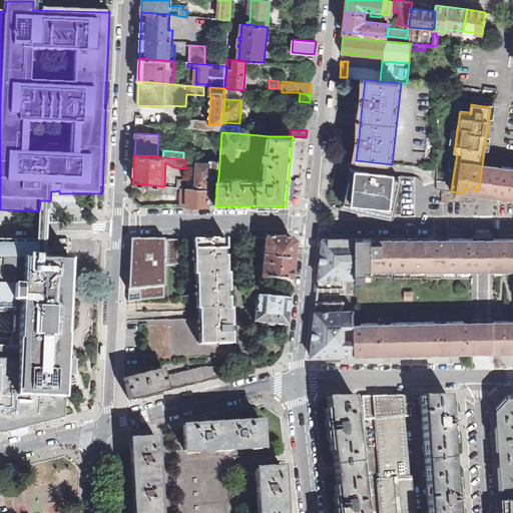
[(512,156),(504,155),(501,174),(498,193),(497,201),(512,201),(512,156)]
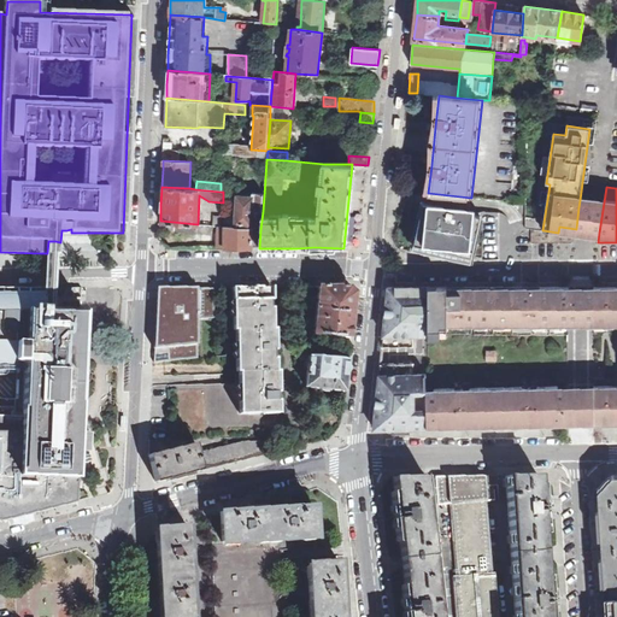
[(250,210),(263,211),(264,195),(253,194),(252,198),(238,197),(235,224),(246,224),(246,217),(250,217),(250,210)]
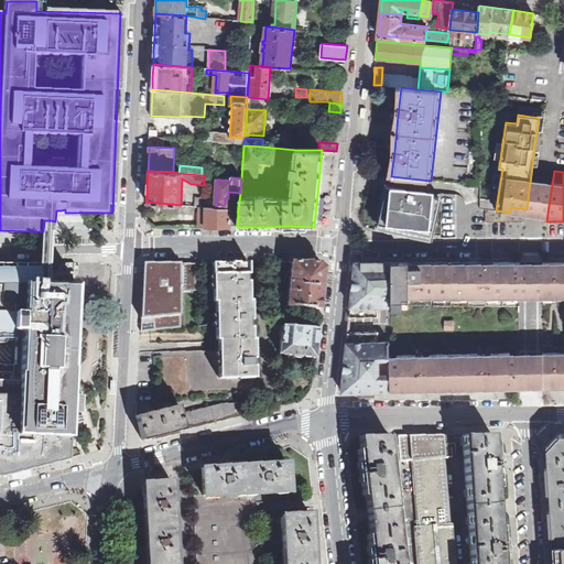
[(430,191),(381,185),(379,196),(371,227),(429,239),(437,198),(429,196),(430,191)]
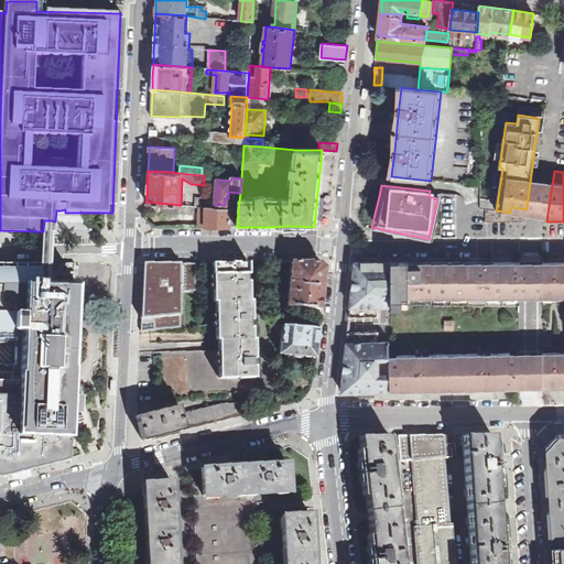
[(542,212),(548,213),(551,192),(545,192),(529,190),(527,209),(542,212)]
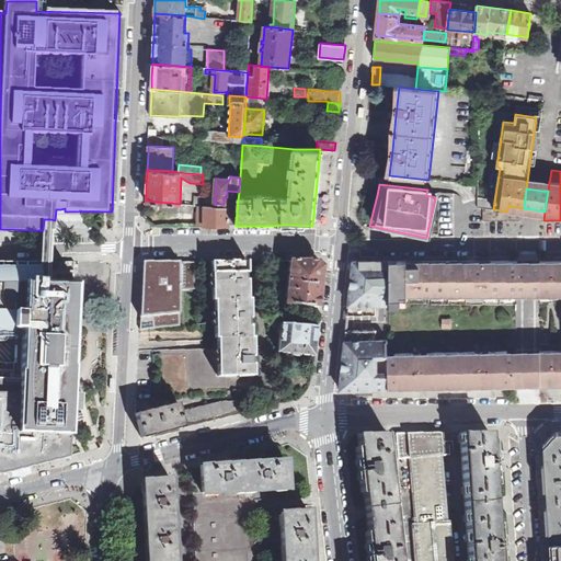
[(146,201),(146,209),(180,212),(180,204),(146,201)]
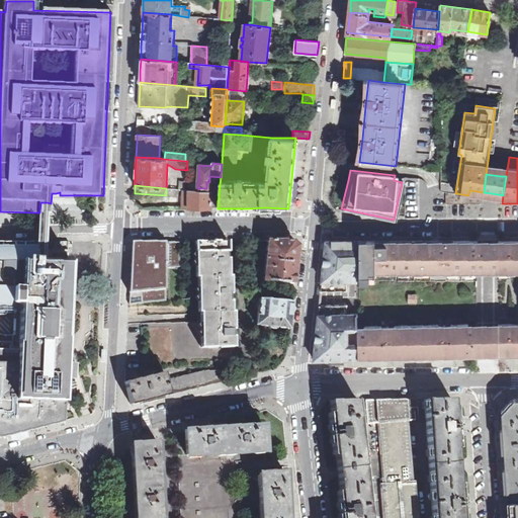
[(169,190),(169,201),(179,201),(179,190),(169,190)]
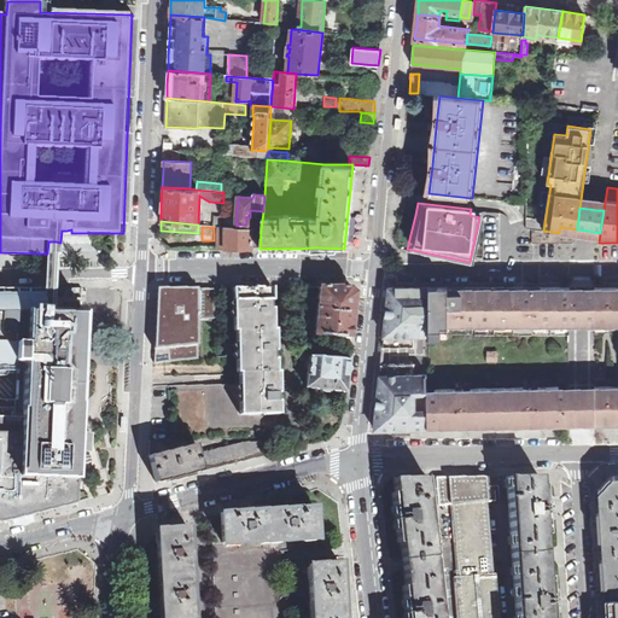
[(249,249),(260,249),(261,229),(226,227),(225,229),(219,229),(217,245),(225,245),(225,249),(249,249)]
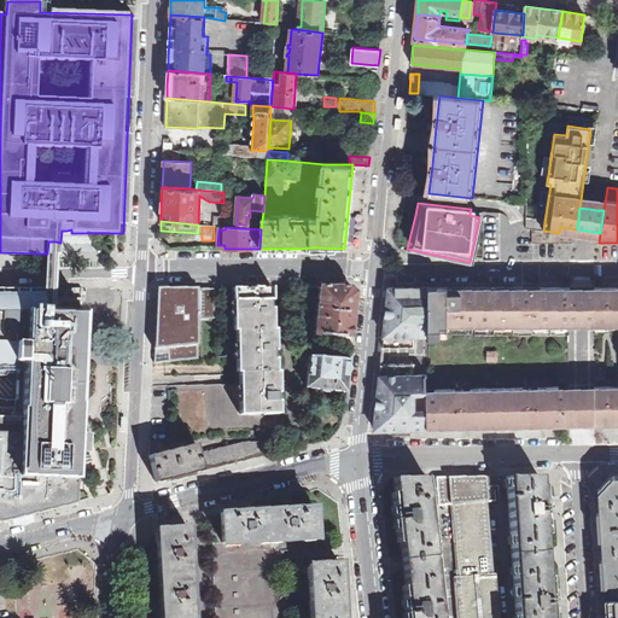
[(53,254),(40,254),(39,289),(52,289),(53,254)]
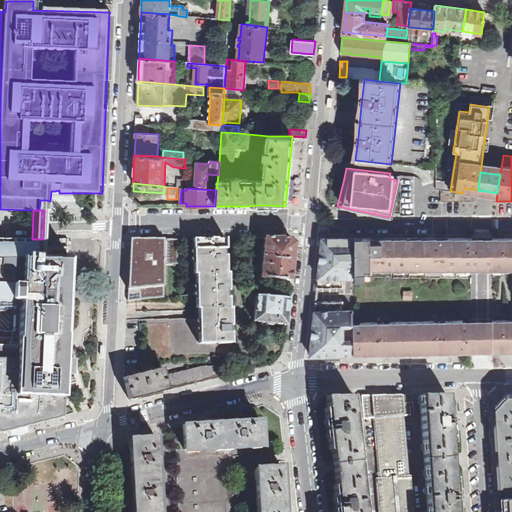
[(262,278),(290,281),(294,242),(290,238),(265,237),(264,255),(262,255),(261,257),(264,257),(262,278)]
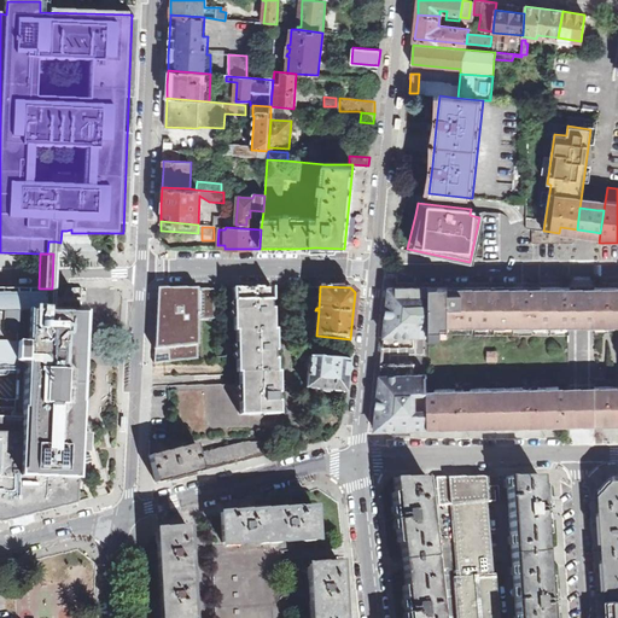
[(595,321),(611,321),(611,325),(617,325),(617,385),(595,386),(595,425),(617,424),(617,286),(595,287),(595,321)]
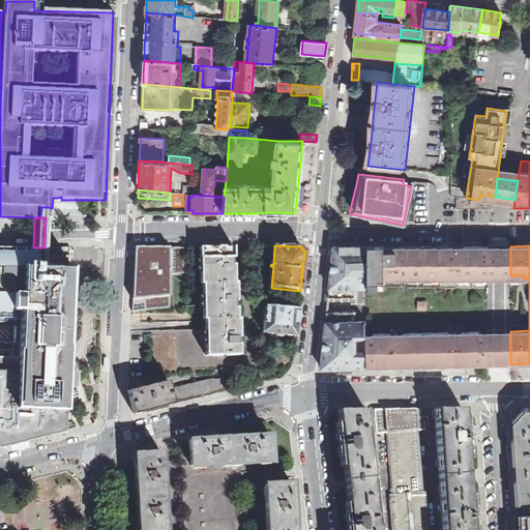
[(46,267),(45,247),(33,247),(0,246),(0,311),(1,312),(1,314),(2,316),(3,317),(4,318),(6,318),(15,319),(13,343),(0,342),(0,446),(1,446),(4,446),(11,444),(42,437),(66,431),(66,414),(66,413),(67,395),(68,377),(74,268),(60,267),(46,267)]
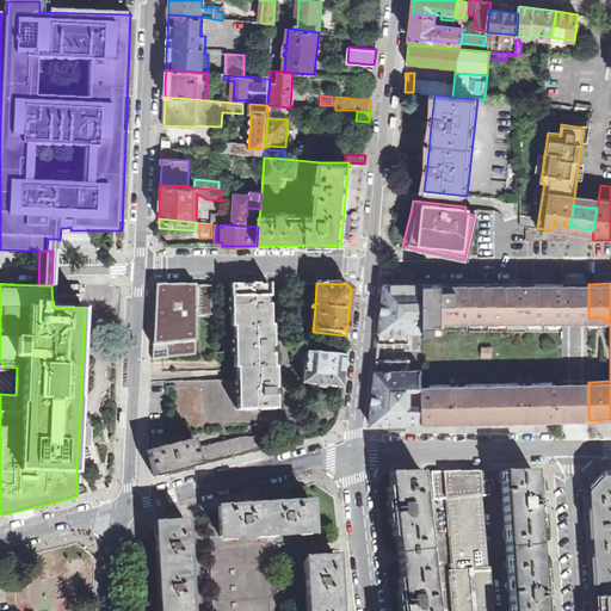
[(384,284),(378,343),(409,343),(409,332),(424,332),(424,326),(424,316),(424,284),(384,284)]
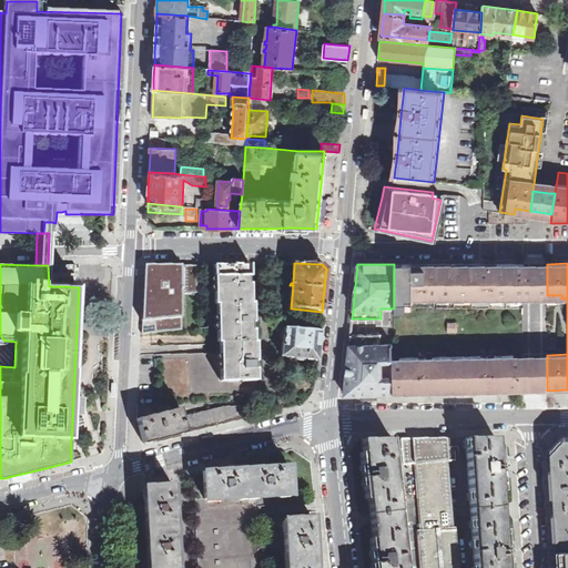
[(524,294),(524,264),(508,264),(415,264),(412,264),(394,264),(394,294),(394,303),(405,303),(405,297),(411,297),(411,300),(507,300),(507,294),(524,294)]
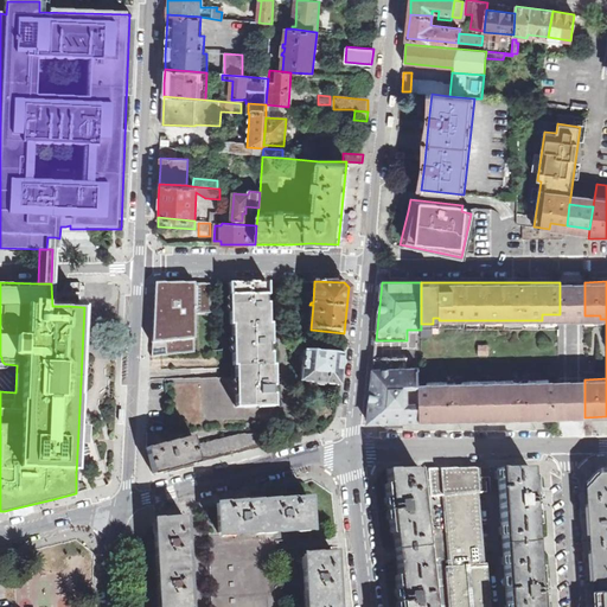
[(568,314),(585,315),(585,282),(569,282),(560,282),(560,314),(568,314)]
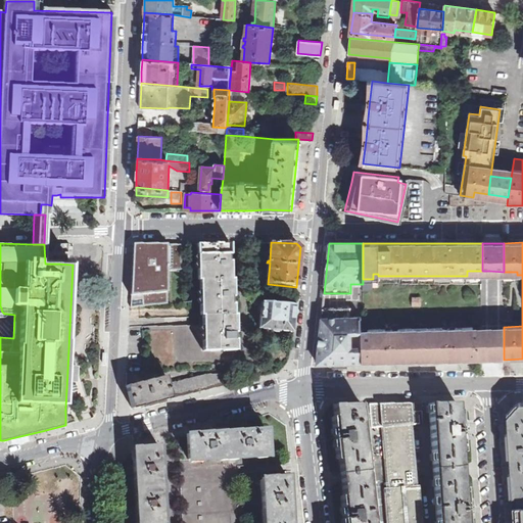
[(182,244),(134,244),(135,264),(133,264),(131,306),(168,303),(168,270),(182,270),(182,244)]
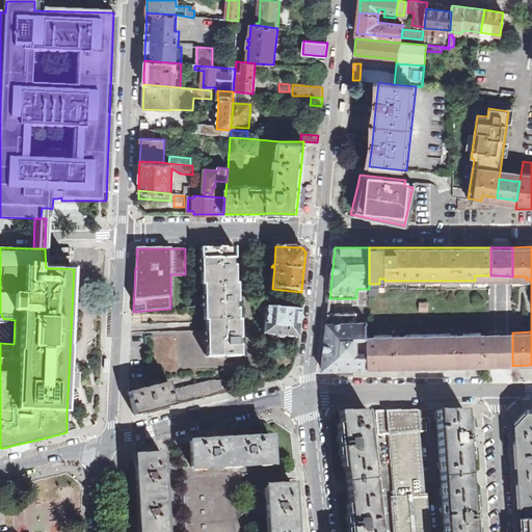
[(234,263),(234,248),(202,248),(202,285),(204,285),(205,320),(207,320),(207,357),(240,356),(240,341),(239,320),(238,320),(237,304),(237,284),(235,284),(234,263)]
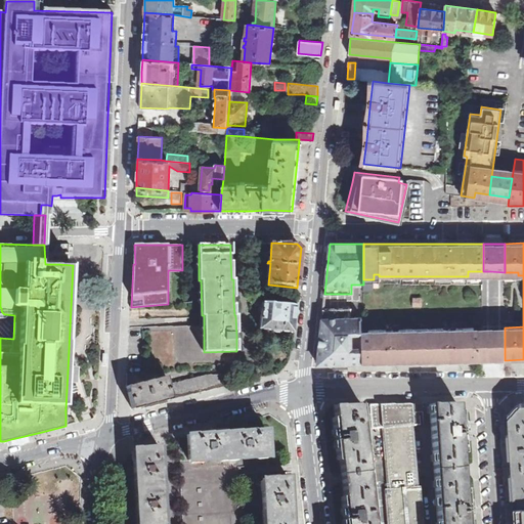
[(261,329),(293,332),(295,305),(255,302),(255,305),(260,305),(259,313),(262,313),(261,329)]
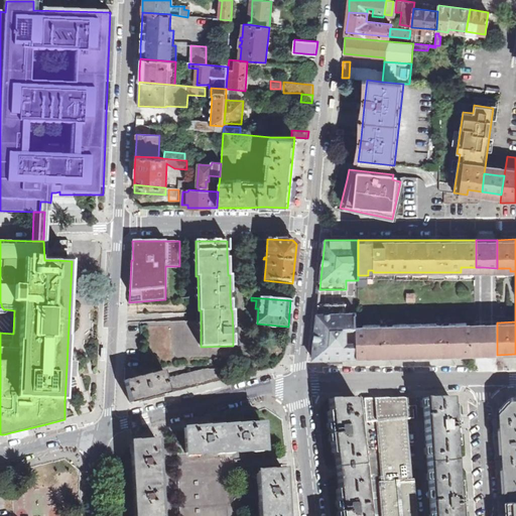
[(346,303),(318,303),(312,359),(357,358),(357,325),(356,312),(346,312),(346,303)]
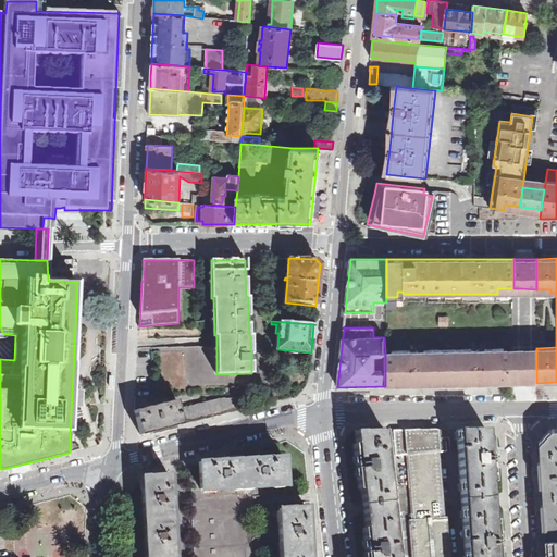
[(514,348),(385,350),(385,386),(515,383),(514,348)]
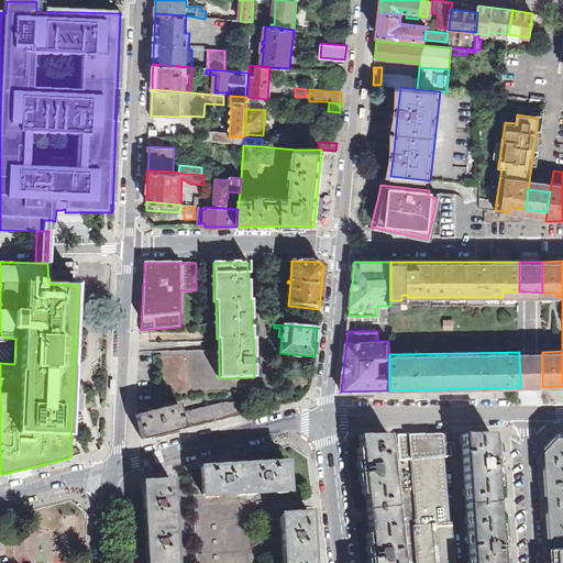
[(528,352),(519,352),(520,387),(528,387),(542,387),(542,352),(528,352)]
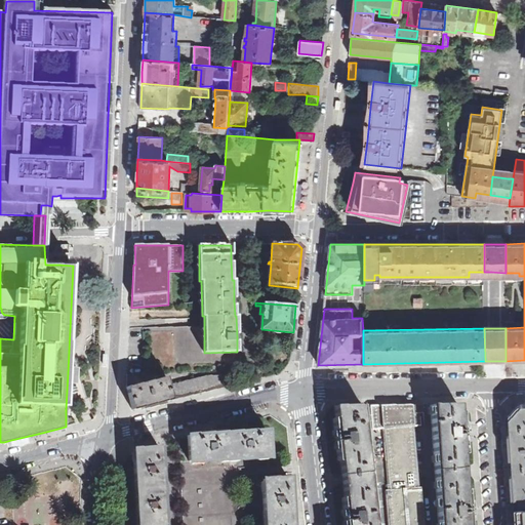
[(172,400),(230,386),(228,375),(206,374),(169,385),(172,400)]
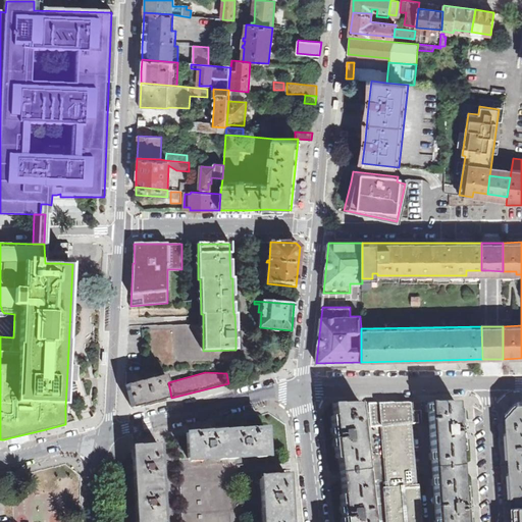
[(132,408),(171,398),(168,382),(166,375),(126,385),(132,408)]
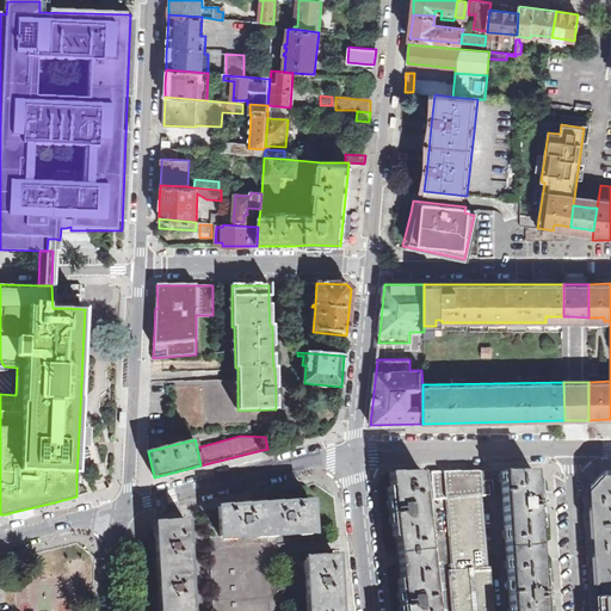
[(610,470),(606,470),(592,486),(593,511),(597,553),(599,590),(610,588),(610,470)]
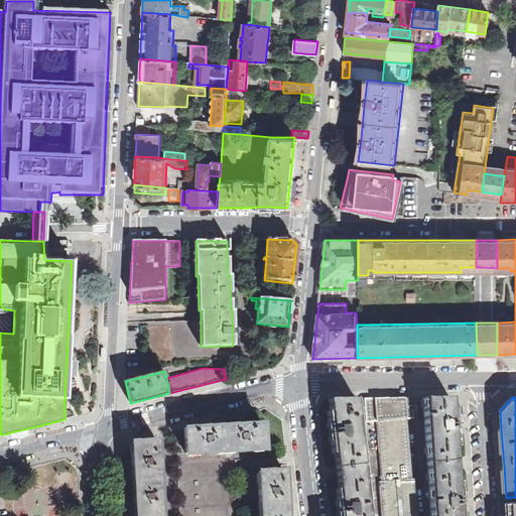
[(368,515),(356,398),(340,398),(332,398),(329,398),(330,411),(328,411),(332,454),(335,453),(335,458),(339,489),(336,490),(337,497),(339,515),(368,515)]
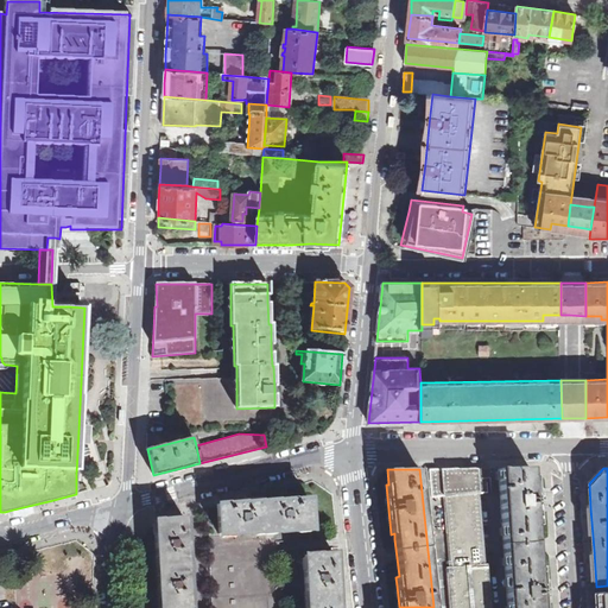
[(493,607),(489,564),(486,564),(480,493),(492,493),(488,469),(475,469),(448,469),(438,469),(430,469),(432,496),(443,496),(450,568),(448,568),(450,607),(493,607)]
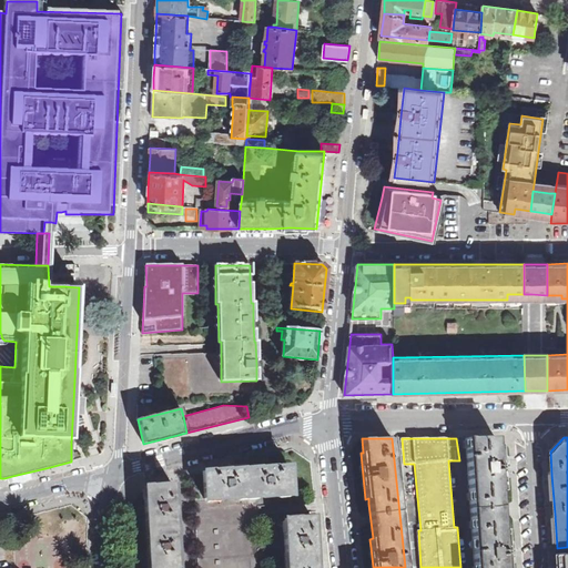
[(475,567),(508,567),(508,560),(506,530),(503,530),(500,499),(500,492),(503,492),(499,445),(497,445),(496,438),(482,438),(466,438),(475,567)]
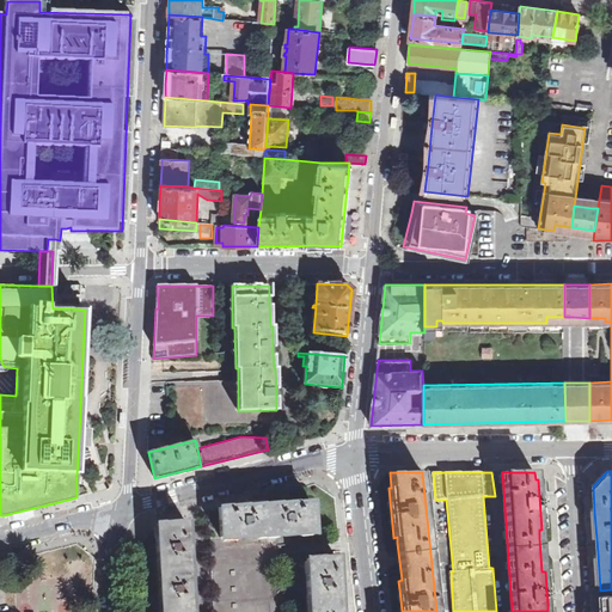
[(277,536),(299,534),(299,533),(313,532),(311,502),(289,503),(289,501),(286,502),(282,502),(282,503),(249,506),(248,503),(244,505),(240,505),(240,507),(219,508),(220,538),(234,537),(234,538),(277,536)]
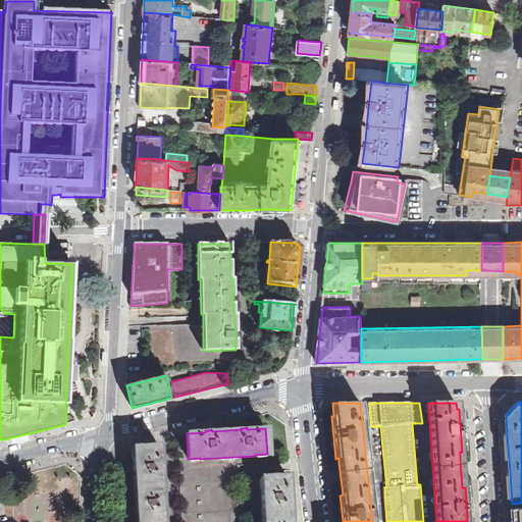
[(127,450),(131,521),(160,521),(156,446),(126,448),(127,450)]
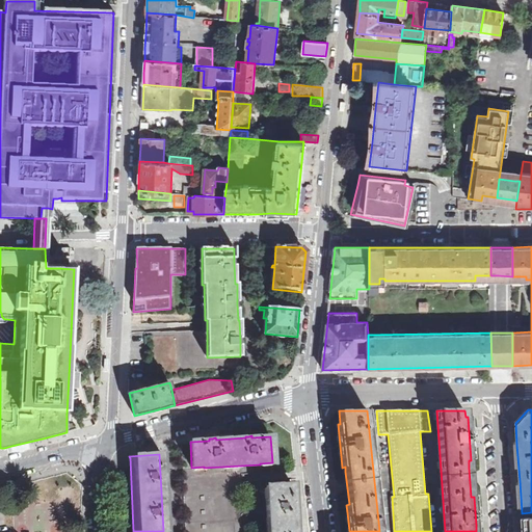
[(204,467),(191,468),(182,468),(185,531),(244,531),(241,466),(204,468),(204,467)]
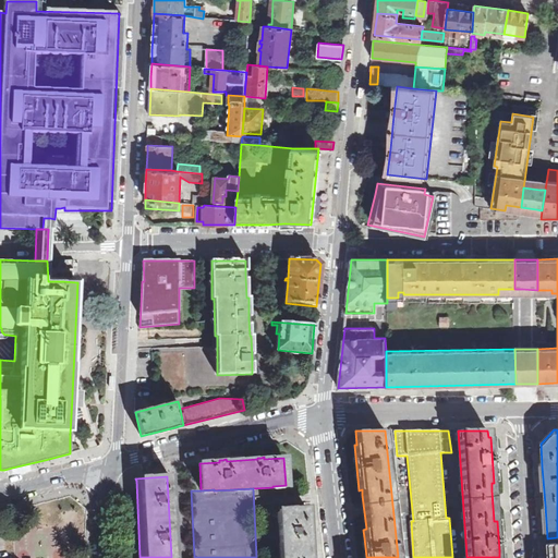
[(310,557),(308,534),(311,534),(311,531),(311,528),(308,528),(307,508),(280,509),(281,522),(279,522),(280,557),(310,557)]
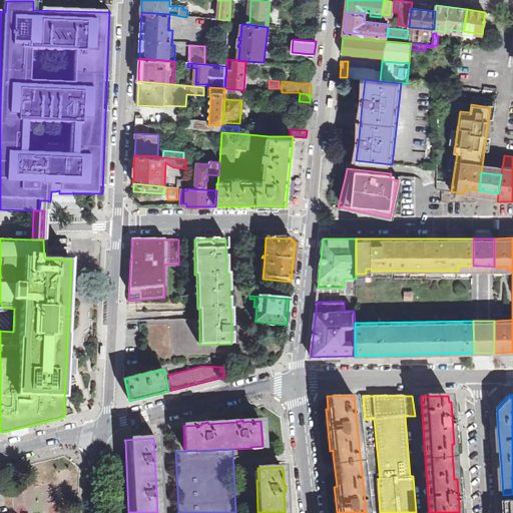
[(512,512),(512,494),(503,495),(503,512),(512,512)]
